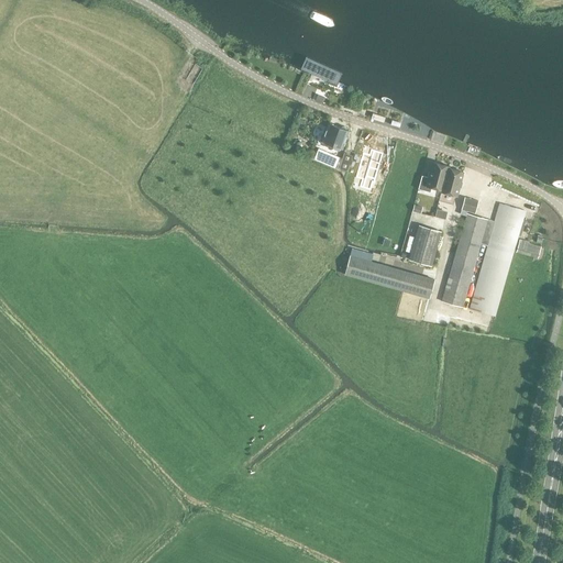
[(306,61),(302,69),(320,78),(333,83),(337,73),(306,61)]
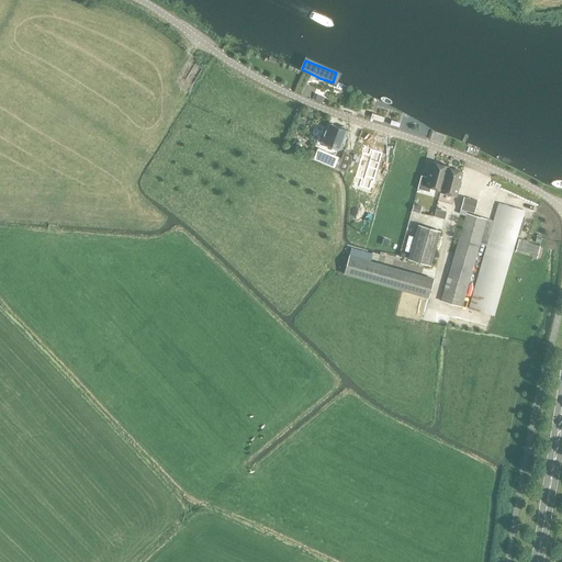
[(340,127),(328,123),(322,142),(328,145),(327,147),(328,149),(330,149),(333,148),(334,146),(341,149),(348,131),(347,127),(343,126),(340,127)]
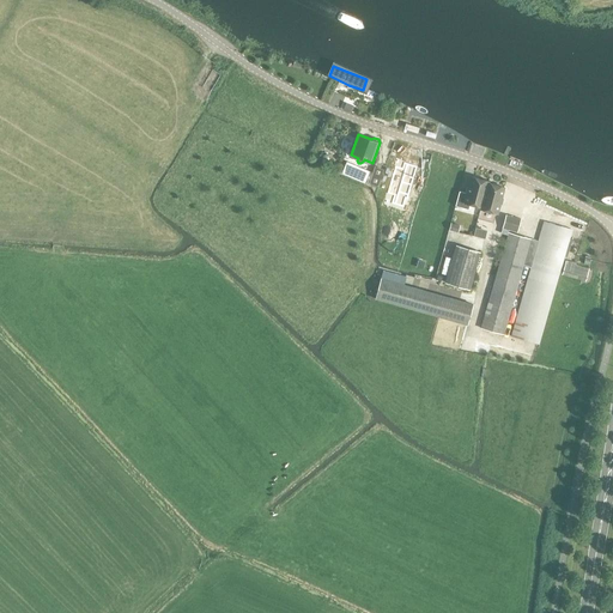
[(395,162),(386,195),(388,196),(386,204),(401,207),(401,208),(404,208),(406,200),(407,201),(417,168),(395,162)]
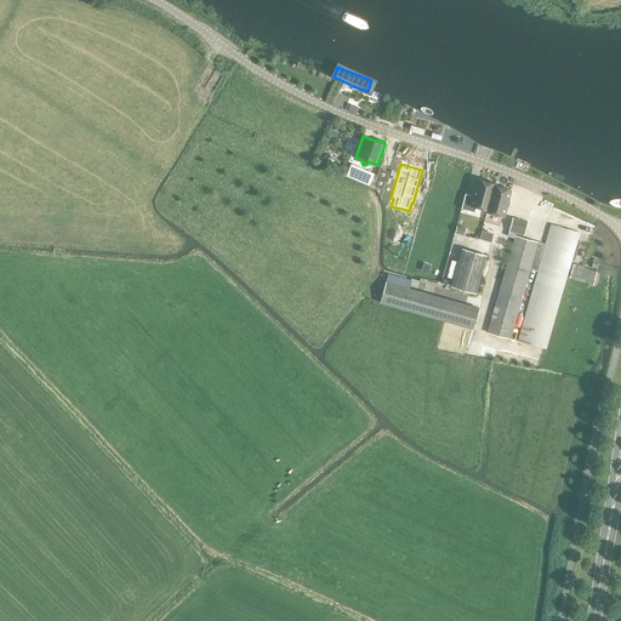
[(369,184),(374,175),(351,165),(346,175),(369,184)]
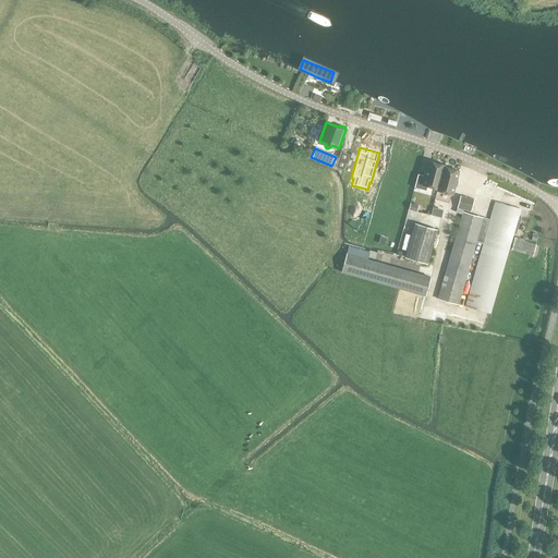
[(444,167),(445,166),(429,161),(425,177),(417,174),(414,187),(426,191),(427,186),(437,189),(444,167)]
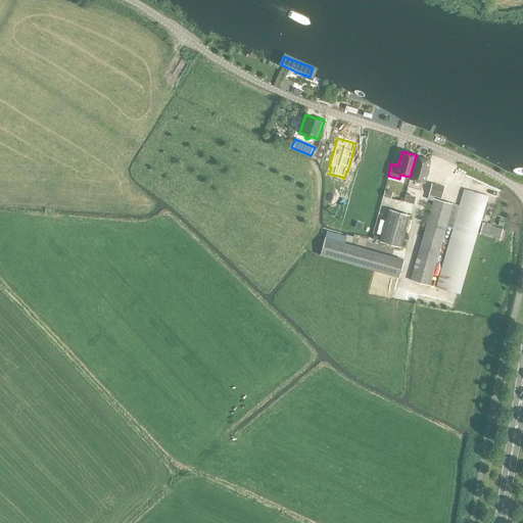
[(424,182),(429,160),(416,156),(410,177),(410,178),(424,182)]
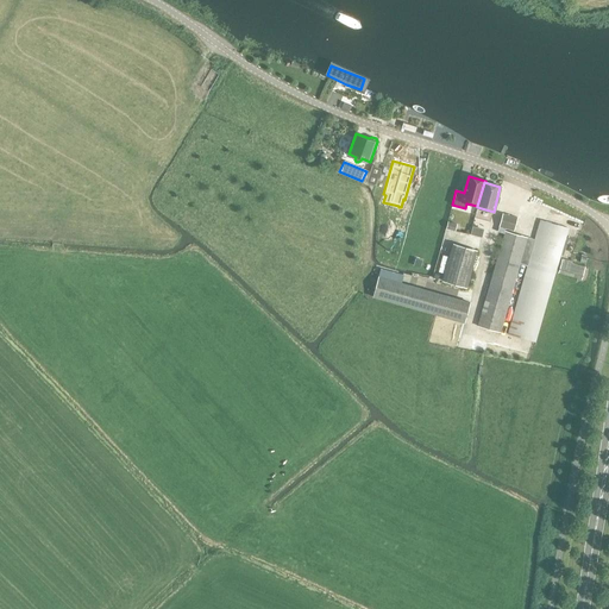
[(514,231),(518,219),(502,214),(498,227),(514,231)]
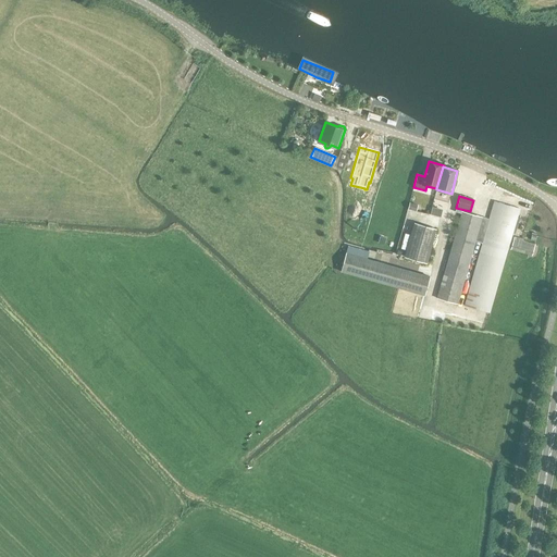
[(489,312),(519,209),(495,202),(490,220),(462,211),(460,220),(437,298),(457,305),(474,242),(483,244),(466,305),(465,307),(489,312)]
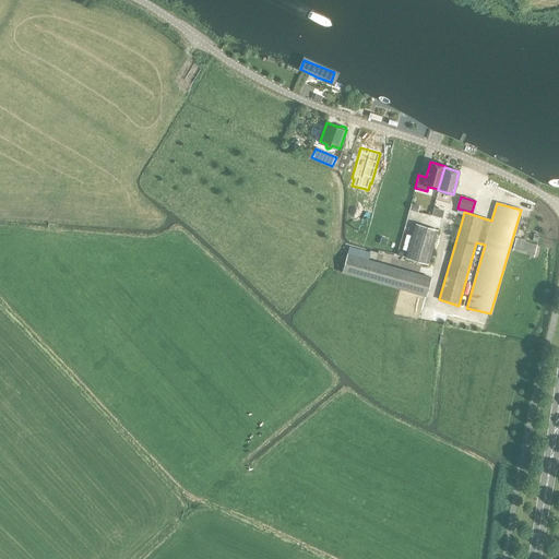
[(435,206),(432,213),(443,216),(444,209),(435,206)]
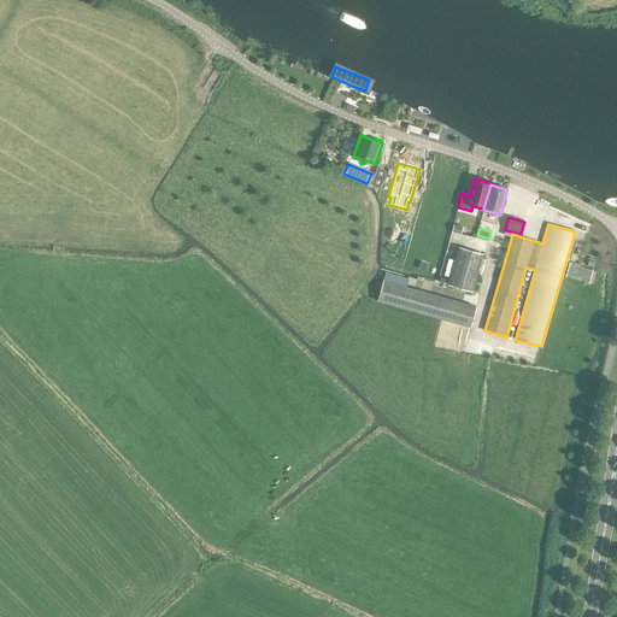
[(406,245),(393,241),(387,262),(400,266),(406,245)]
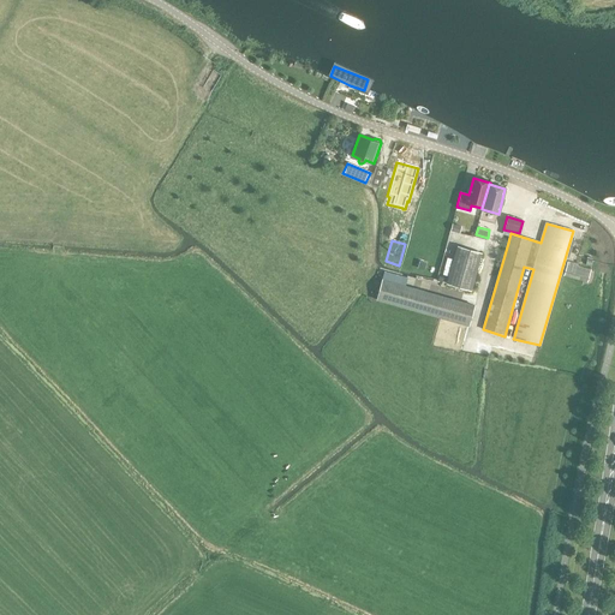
[(470,291),(482,254),(458,246),(446,284),(470,291)]
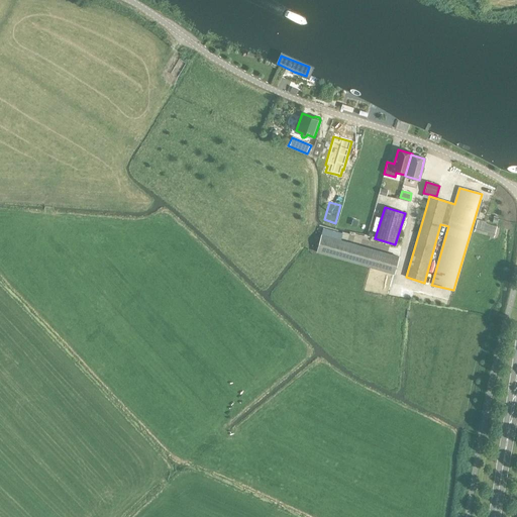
[(360,220),(352,217),(349,225),(357,229),(360,220)]
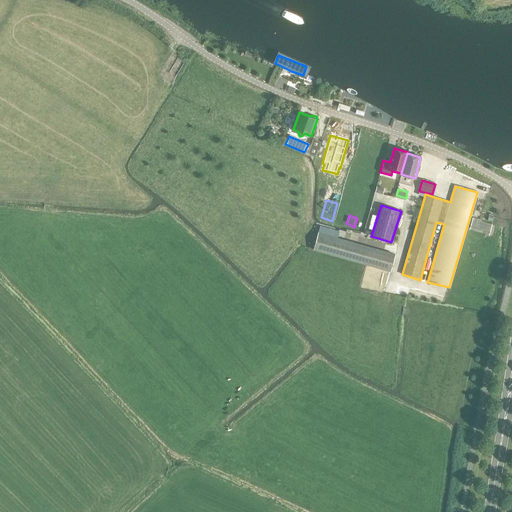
[(488,237),(490,228),(479,224),(479,223),(472,221),(468,231),(488,237)]
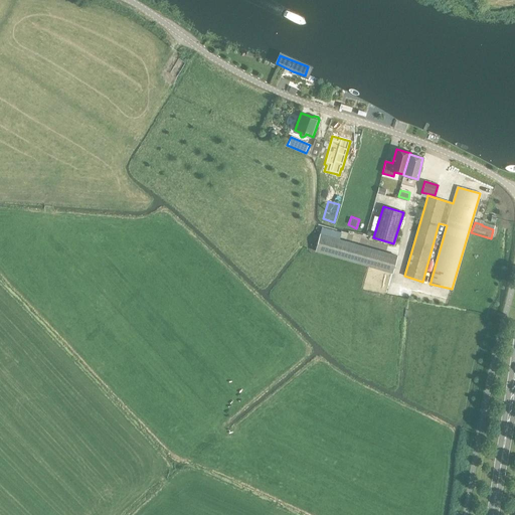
[(393,273),(397,256),(320,235),(316,250),(392,273),(393,273)]
